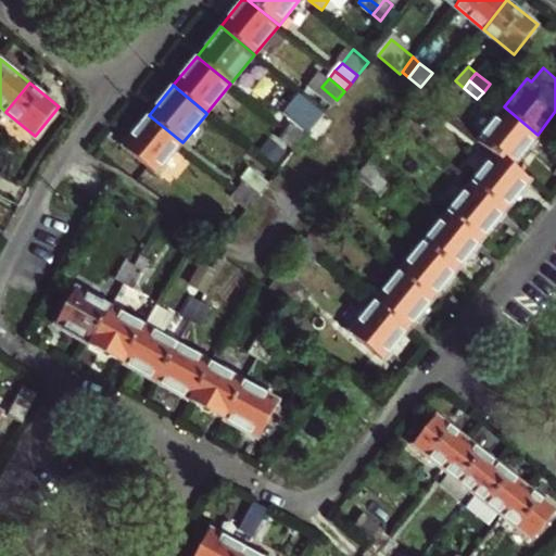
[(314,127),(325,115),(300,95),(290,108),(314,127)]
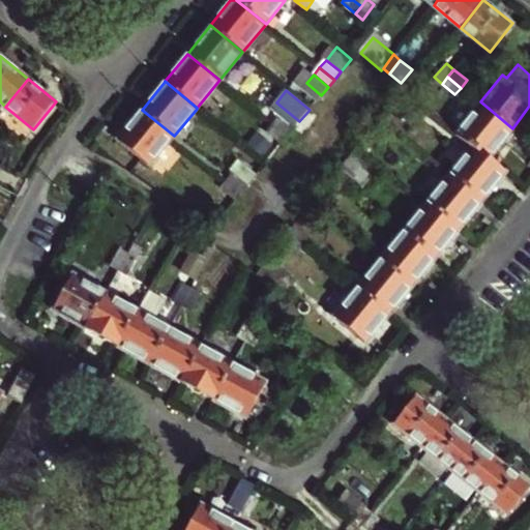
[(480,101),(457,131),(472,144),(489,157),(512,128),(480,101)]
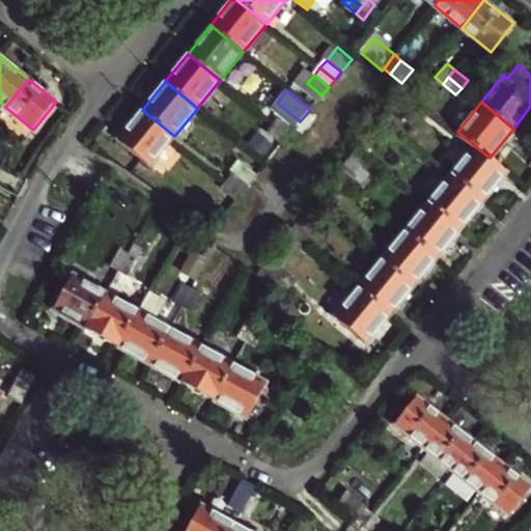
[(174,136),(142,110),(119,139),(150,165),(171,140),(174,136)]
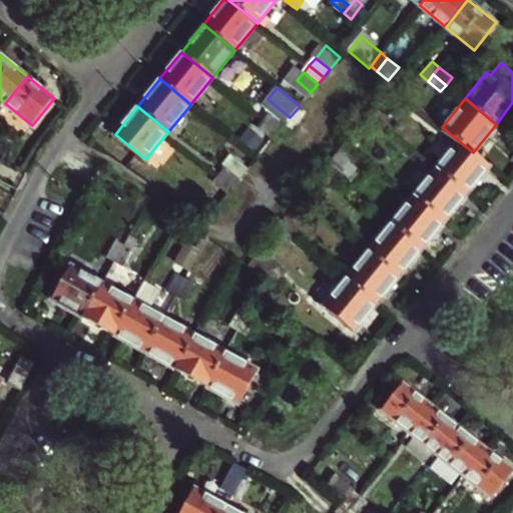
[(383,124),(388,118),(374,106),(369,112),(383,124)]
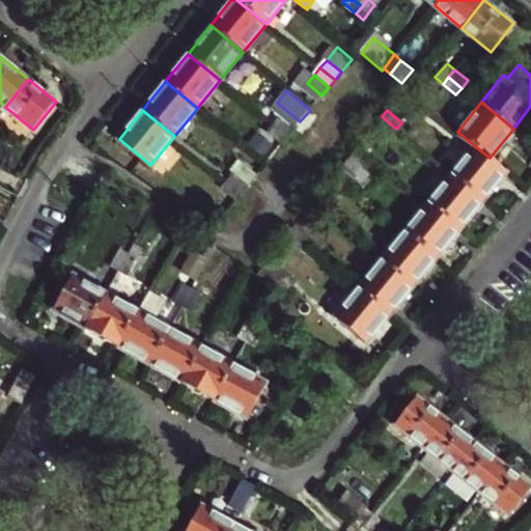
[(288,136),(295,129),(281,116),(274,124),(288,136)]
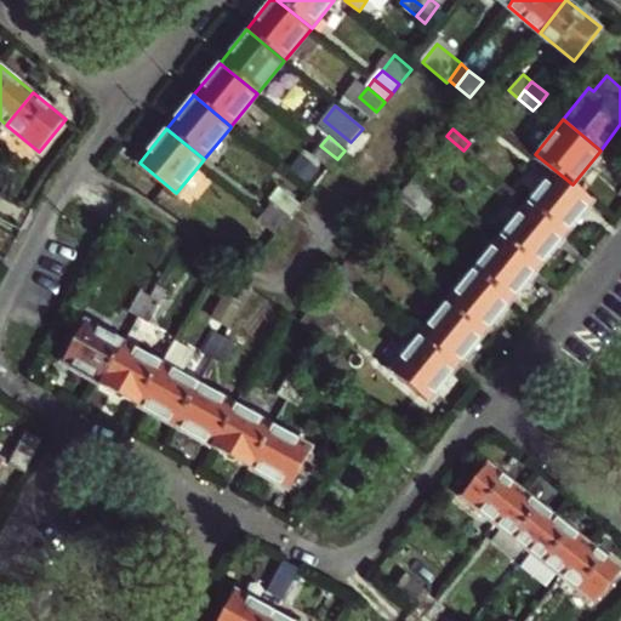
[(446,136),(439,144),(456,159),(462,152),(463,151),(446,136)]
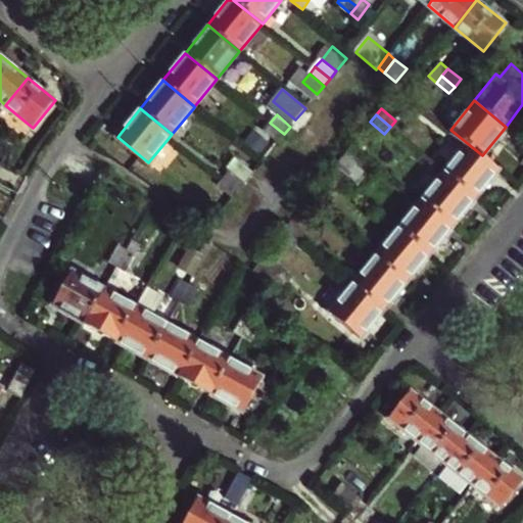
[(284,134),(270,123),(265,129),(279,141),(284,134)]
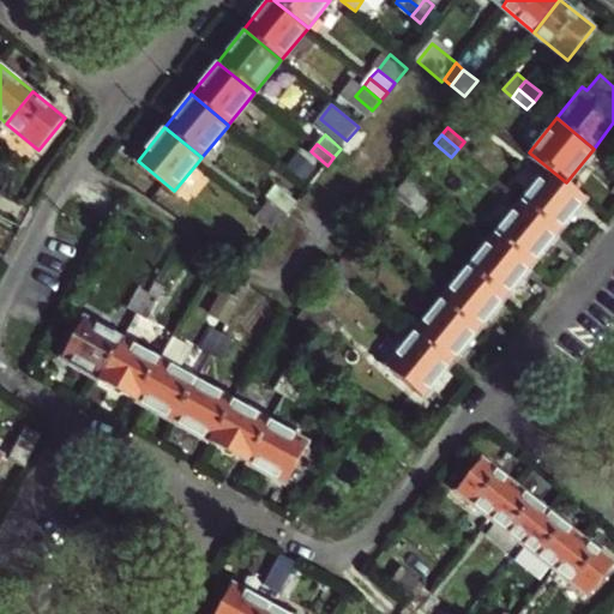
[(558,229),(584,197),(566,182),(547,167),(521,199),(558,229)]
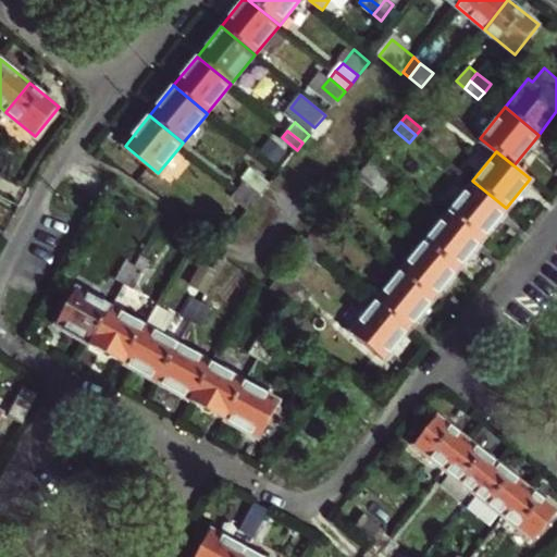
[(358,174),(373,187),(378,190),(394,171),(374,155),(358,174)]
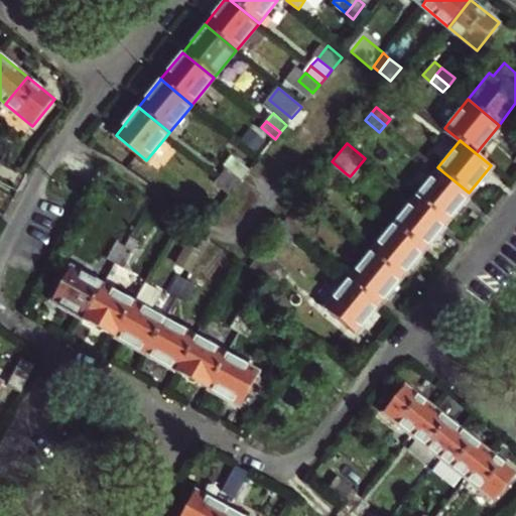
[(235,158),(228,168),(242,179),(249,170),(235,158)]
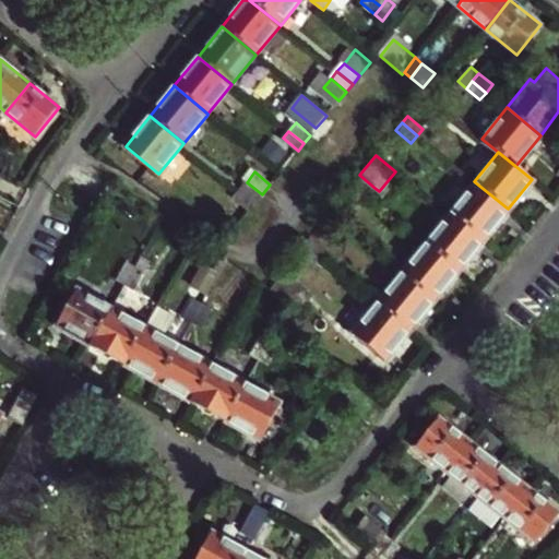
[(368,197),(375,188),(359,175),(353,183),(368,197)]
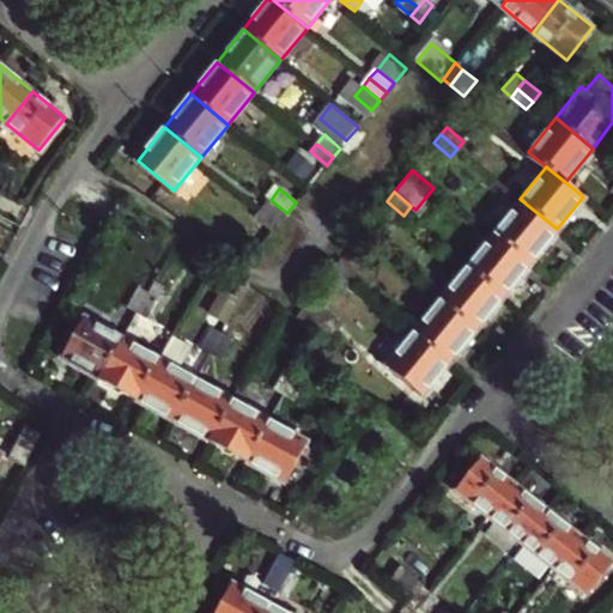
[(520,199),(493,232),(529,262),(557,229),(520,199)]
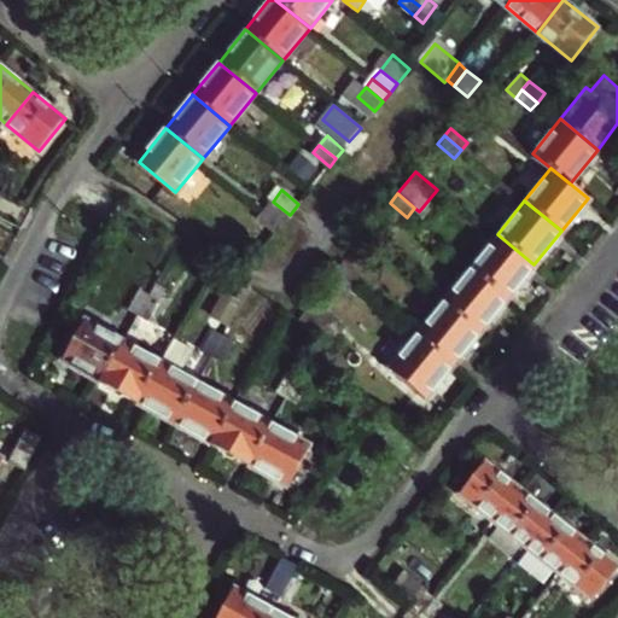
[(273,202),(266,210),(283,225),(290,215),(273,202)]
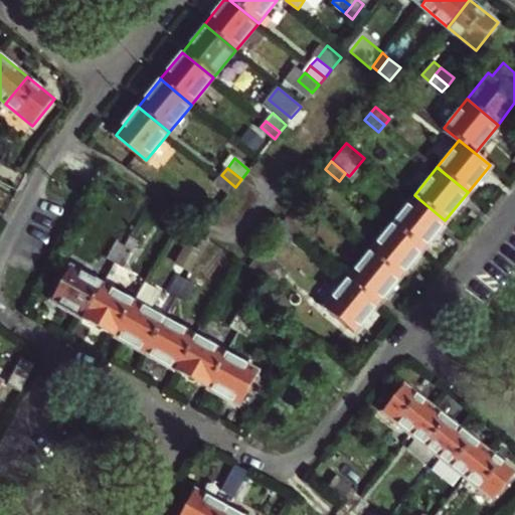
[(334,187),(339,181),(325,169),(320,175),(334,187)]
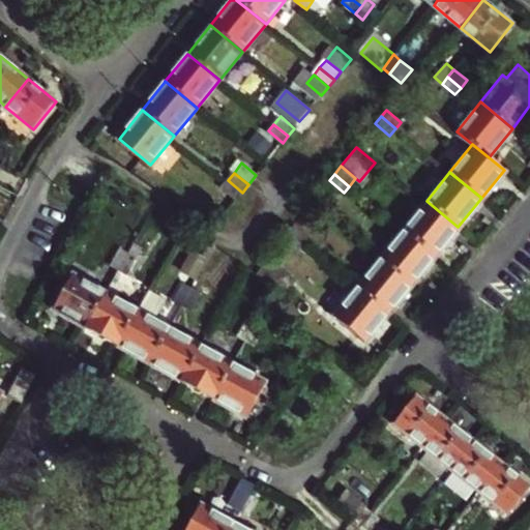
[(222,187),(236,199),(242,193),(228,180),(222,187)]
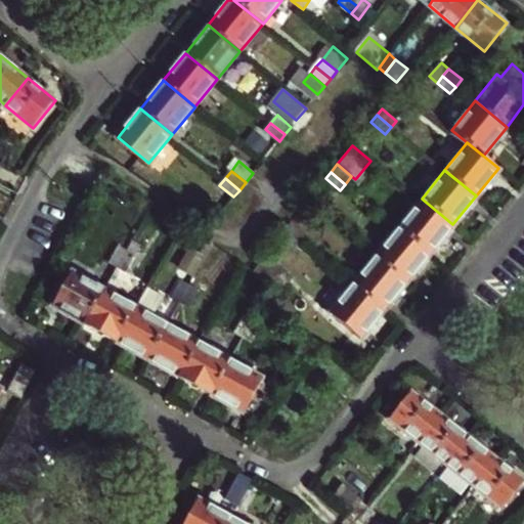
[(398,227),(430,253),(452,224),(422,199),(398,227)]
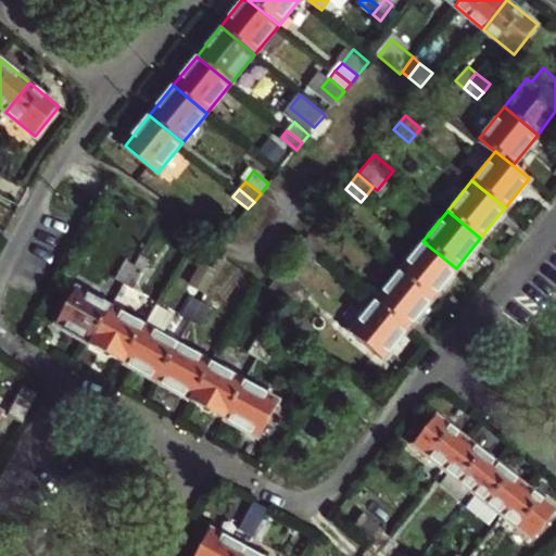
[(310,232),(325,245),(333,236),(317,223),(310,232)]
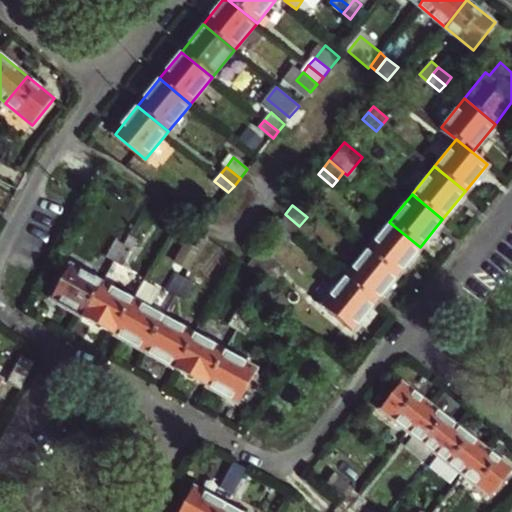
[(279,222),(293,234),(299,226),(285,214),(279,222)]
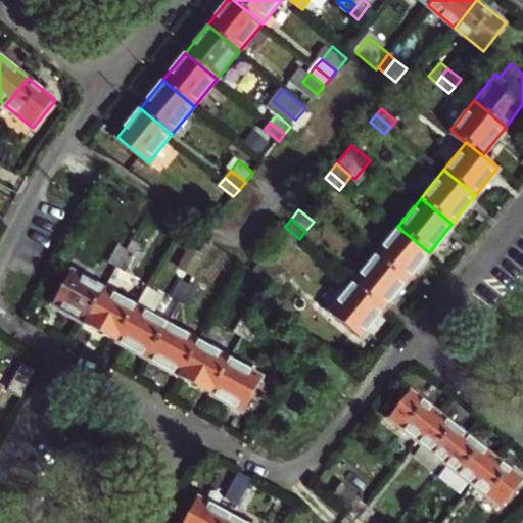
[(285,227),(280,234),(294,245),(299,239),(285,227)]
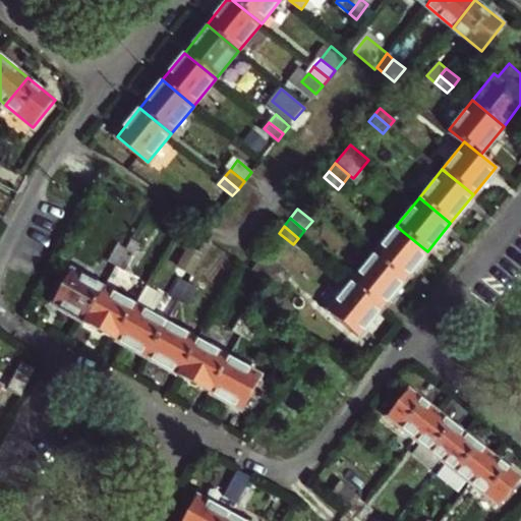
[(405,279),(427,251),(396,226),(373,253),(405,279)]
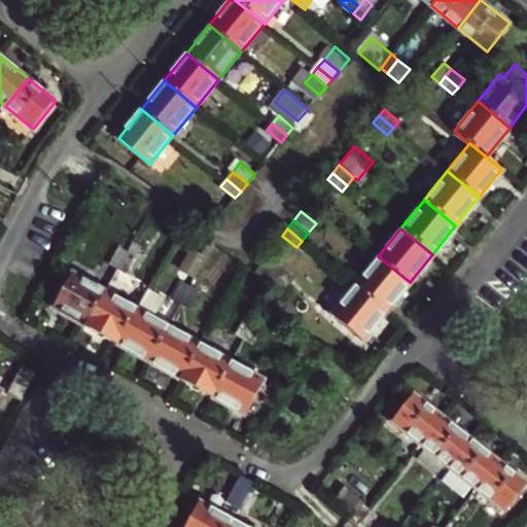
[(199,274),(216,243),(203,235),(185,267),(199,274)]
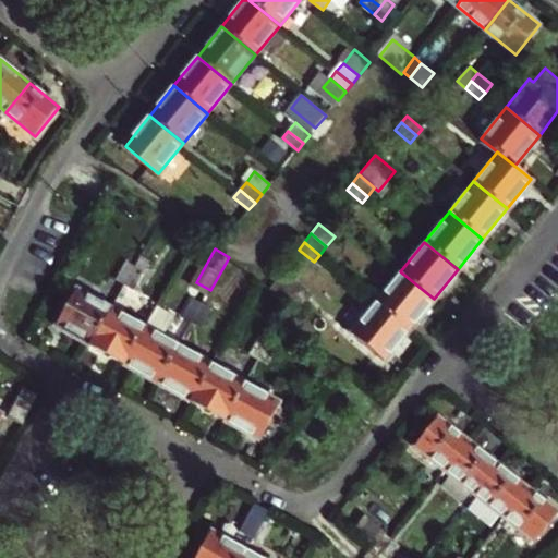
[(126,283),(136,267),(129,262),(119,279),(126,283)]
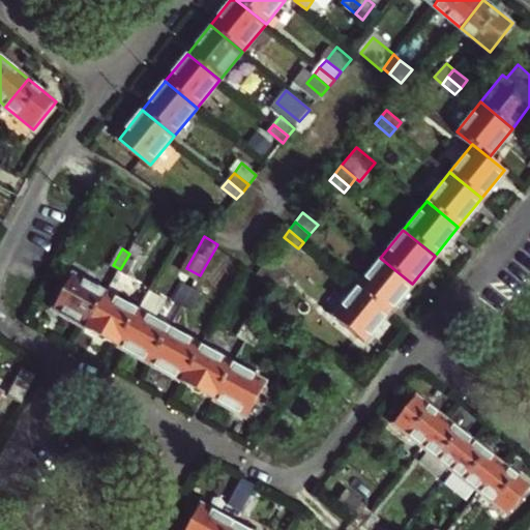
[(139,258),(129,254),(120,269),(129,273),(139,258)]
